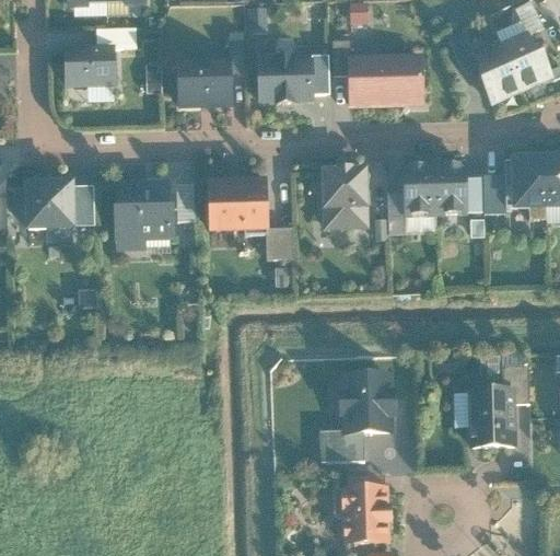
[(370,19),(369,0),(349,1),(350,20),(370,19)]
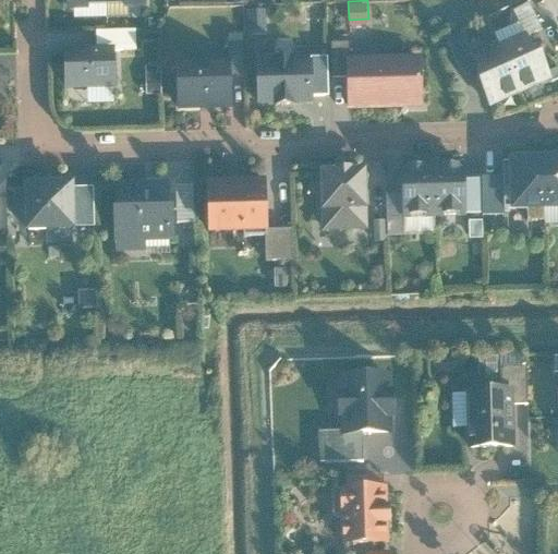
[(250,27),(267,27),(267,7),(249,7),(250,27)]
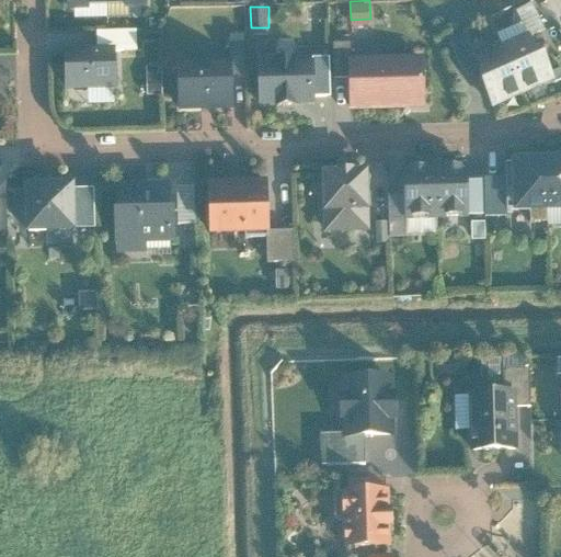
[(527,35),(503,46),(522,90),(551,77),(540,49),(536,52),(528,35),(527,35)]
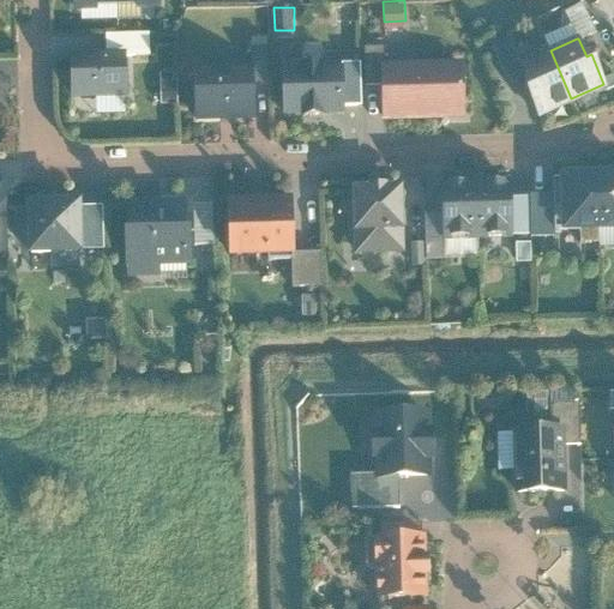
[(522,62),(521,62),(524,68),(529,82),(524,83),(539,113),(571,98),(551,50),(522,62)]
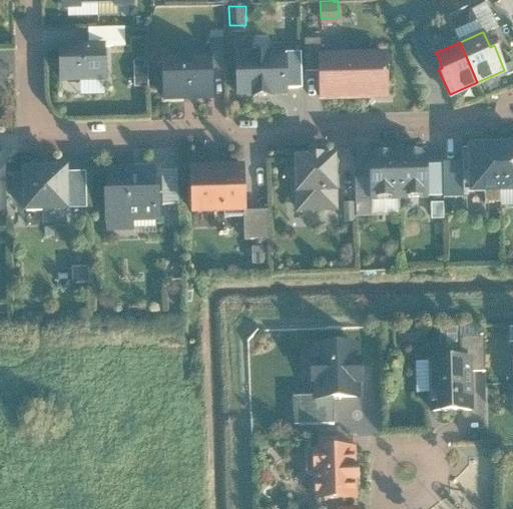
[(112,45),(67,46),(68,80),(113,78),(112,45)]
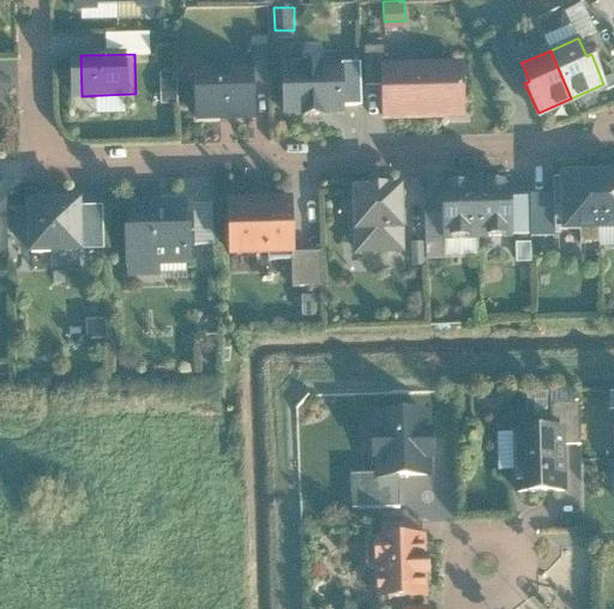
[(276,60),(278,103),(348,100),(345,56),(276,60)]
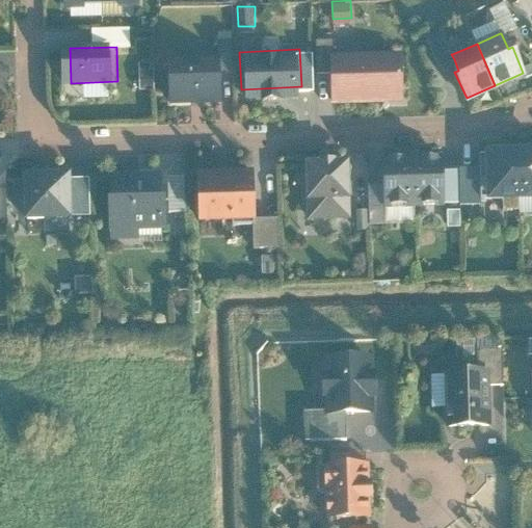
[(330,54),(333,95),(401,91),(399,51),(330,54)]
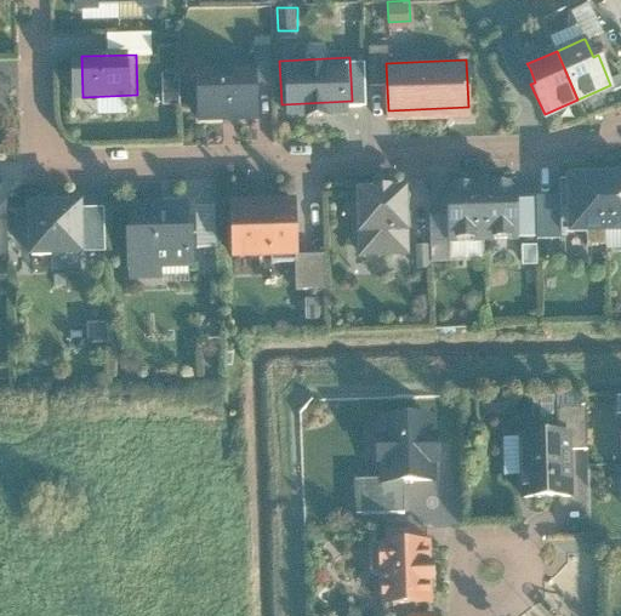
[(183,67),(186,112),(256,108),(255,64),(183,67)]
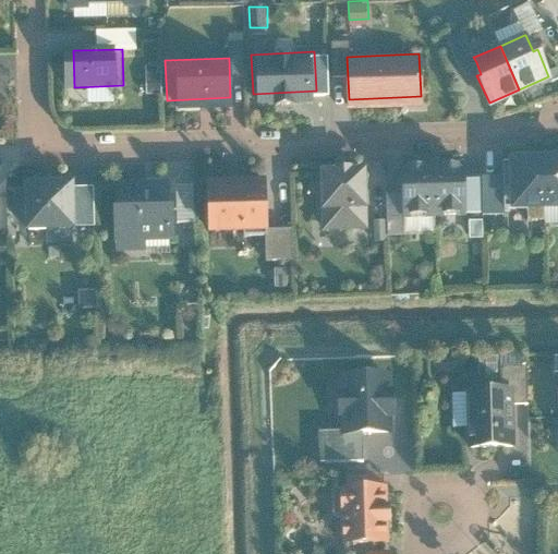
[(10,69),(0,69),(0,119),(12,119),(10,69)]
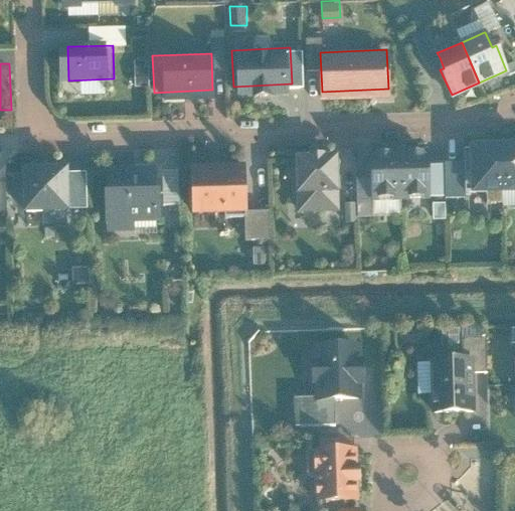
[(148,83),(150,66),(138,65),(136,82),(148,83)]
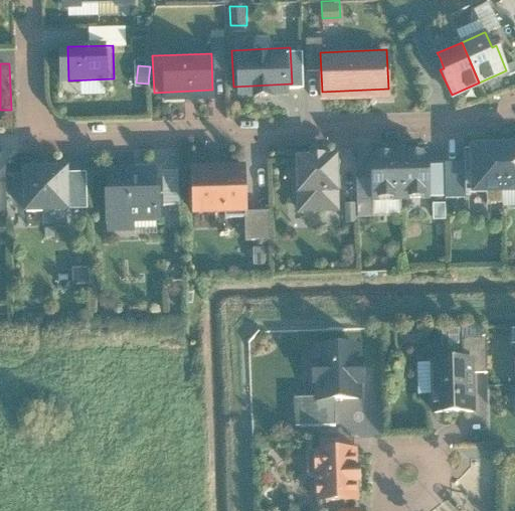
[(514,146),(500,147),(501,190),(514,189),(514,146)]
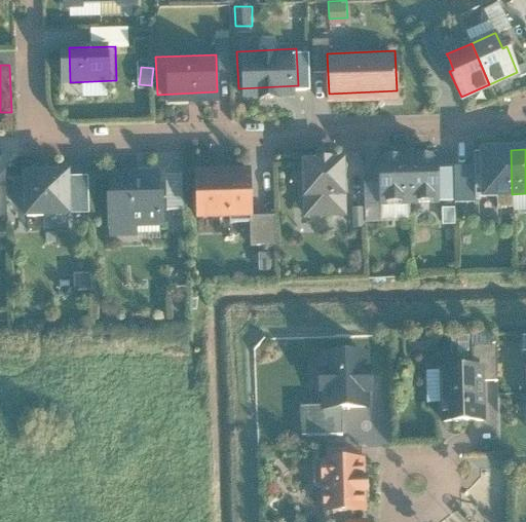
[(474,151),(475,195),(496,194),(497,207),(513,207),(512,194),(511,150),(474,151)]
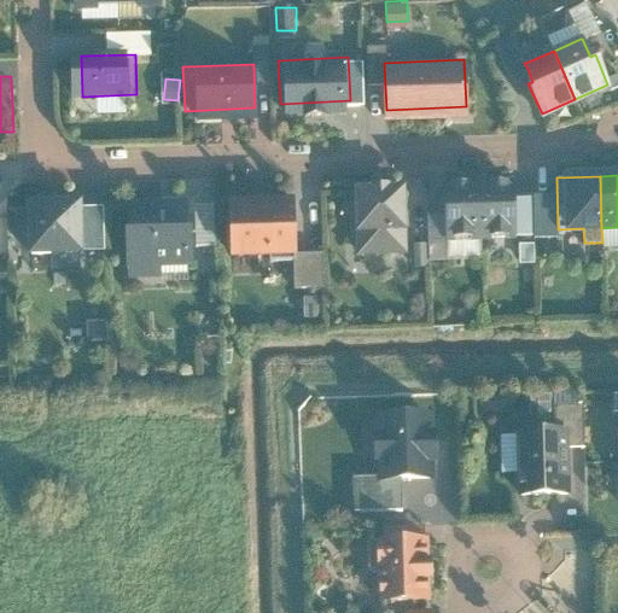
[(517,184),(485,185),(487,240),(517,240),(517,184)]
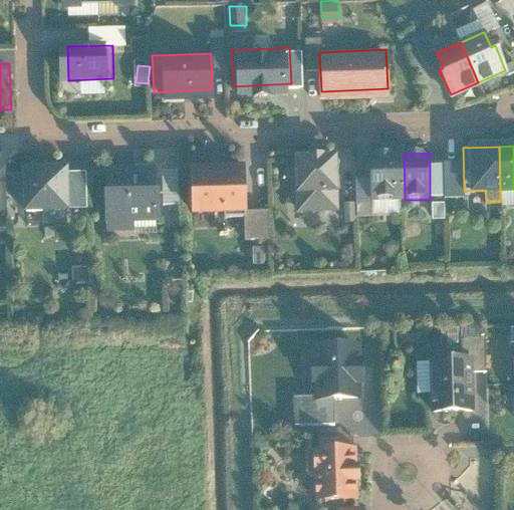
[(378,201),(405,200),(404,154),(377,154),(378,201)]
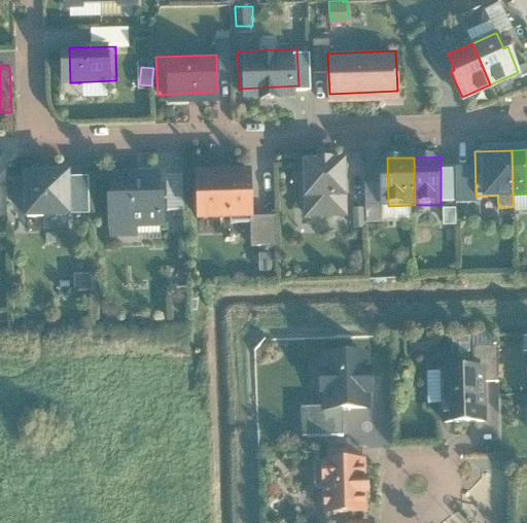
[(356,159),(312,160),(313,200),(356,199),(356,159)]
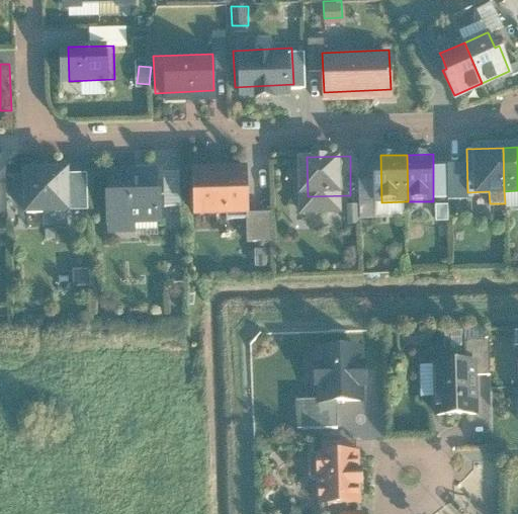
[(250,165),(198,167),(200,217),(252,215),(250,165)]
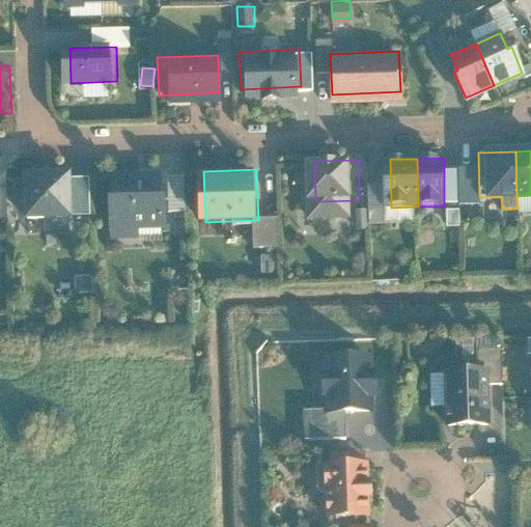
[(168,171),(118,172),(119,234),(169,233),(168,171)]
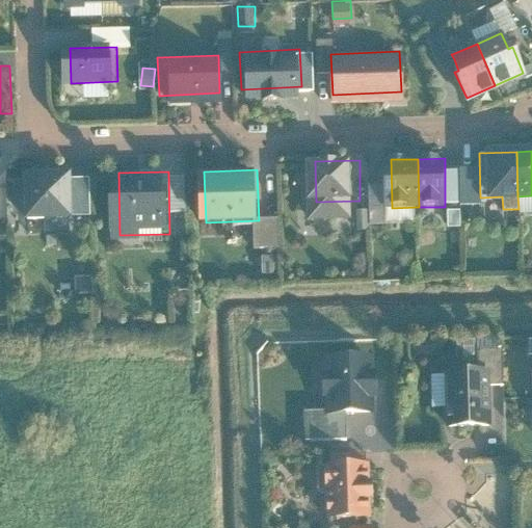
[(84,220),(81,173),(33,175),(35,222),(84,220)]
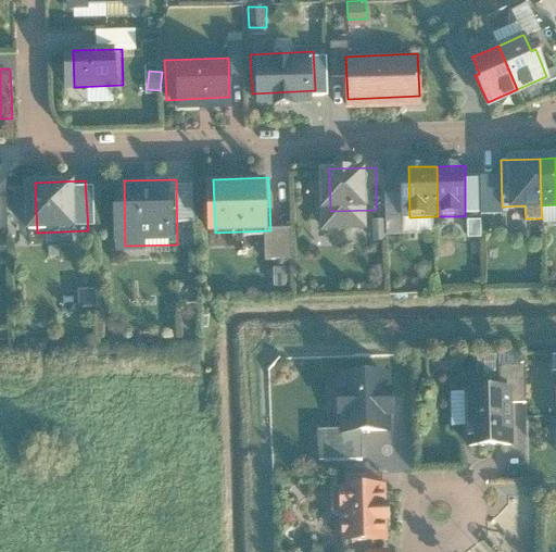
[(60,302),(96,302),(96,287),(60,287),(60,302)]
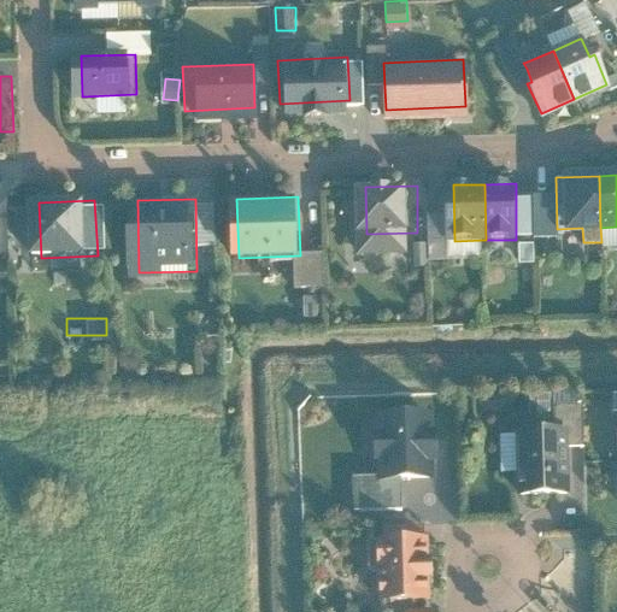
[(554,401),(556,428),(568,428),(568,443),(583,443),(582,400),(554,401)]
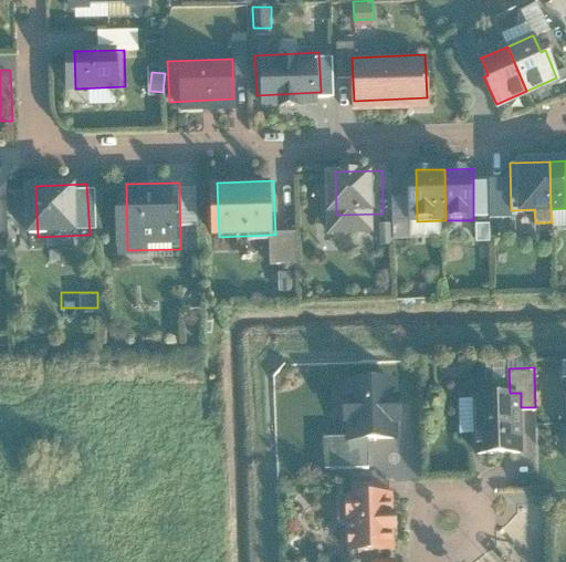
[(396,377),(346,378),(347,435),(367,435),(397,434),(396,377)]
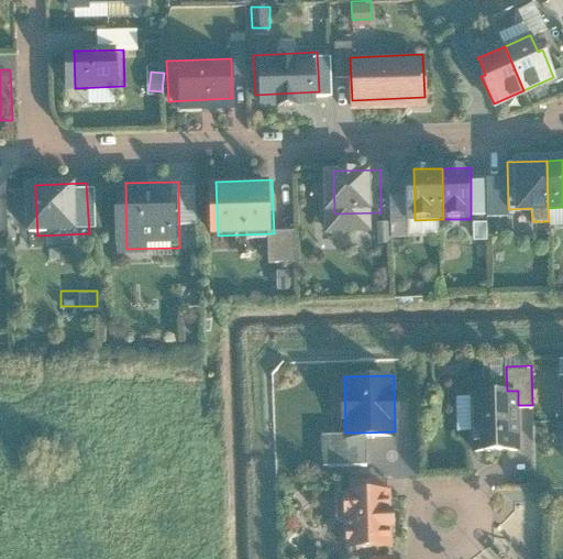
[(507,391),(473,392),(474,450),(519,449),(518,405),(518,391),(507,391)]
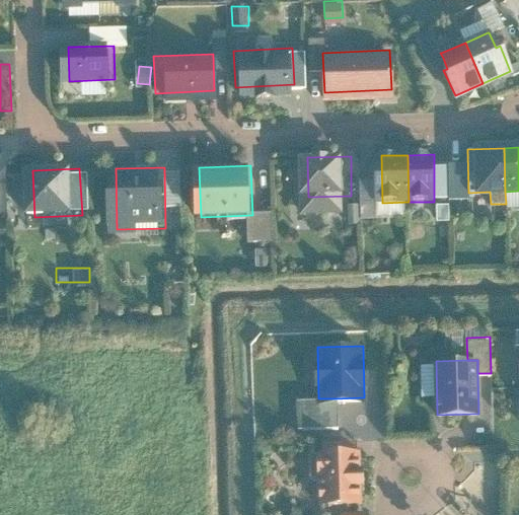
[(338,426),(337,398),(318,398),(297,398),(298,427),(338,426)]
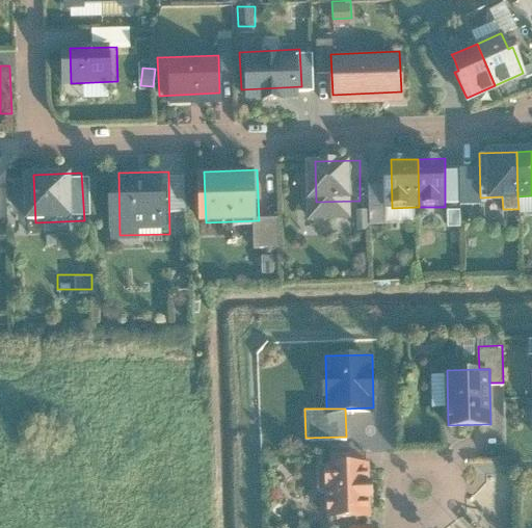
[(369,516),(368,464),(318,465),(317,484),(325,489),(326,517),(369,516)]
